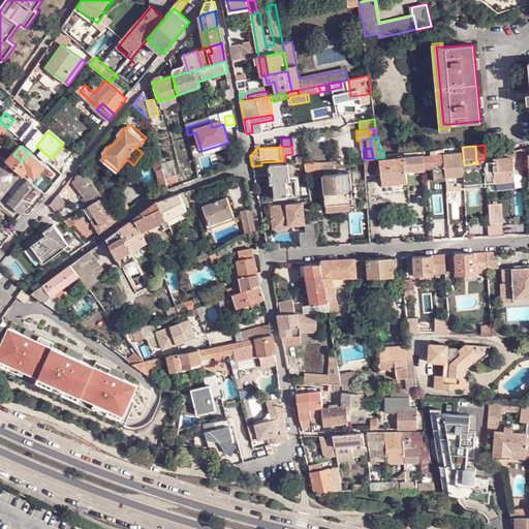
[(523,149),(500,154),(501,158),(514,157),(515,173),(524,173),(524,163),(523,149)]
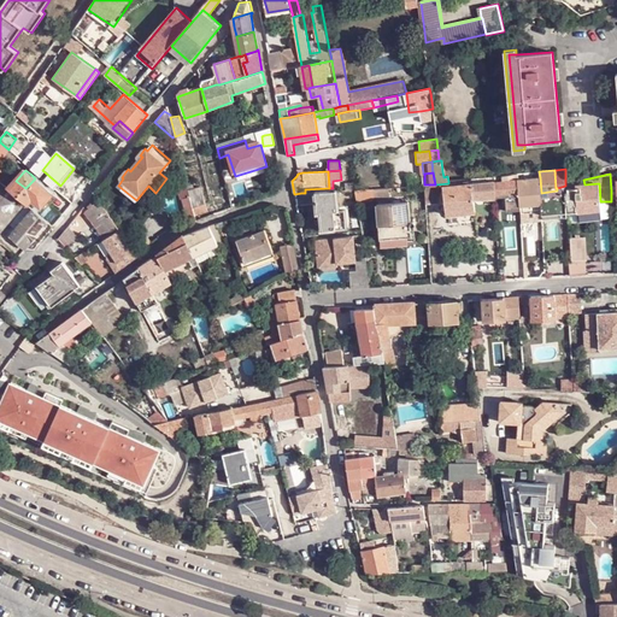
[(519,205),(521,205),(541,203),(541,193),(540,177),(518,180),(518,192),(519,205)]
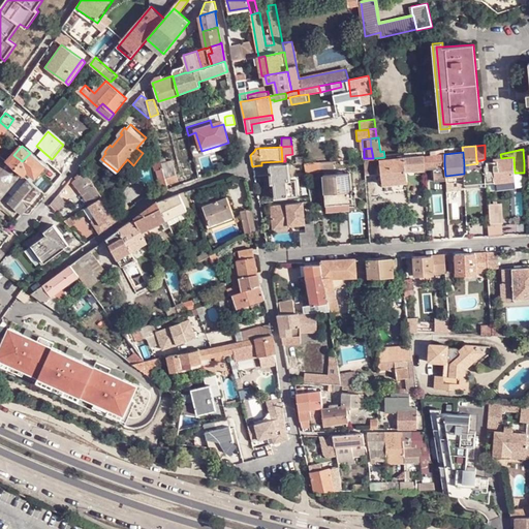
[(13,155),(8,162),(25,176),(28,172),(33,176),(36,178),(41,173),(45,166),(31,154),(30,153),(22,161),(13,155)]
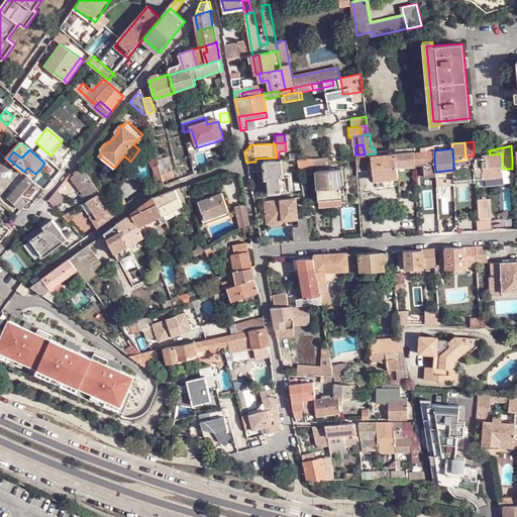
[(426,151),(414,152),(414,163),(434,161),(434,150),(426,151)]
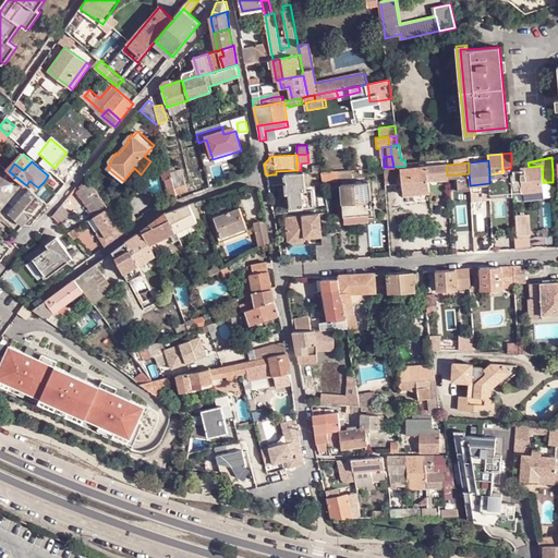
[(447,176),(447,165),(400,169),(403,194),(429,191),(428,179),(448,178),(447,176)]
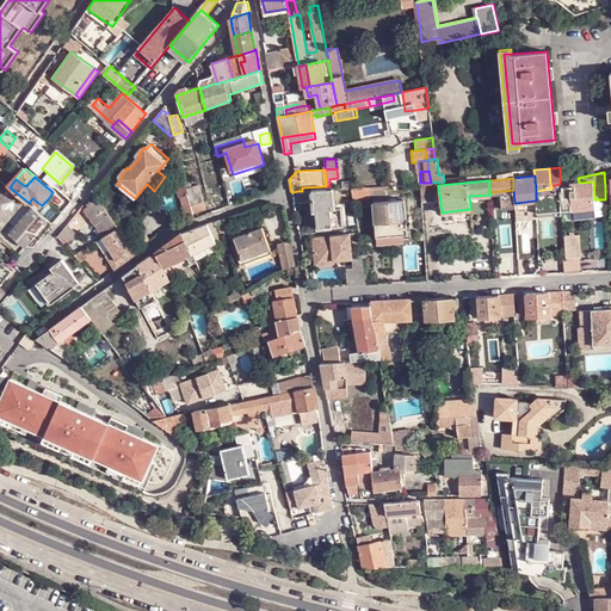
[(62,193),(72,202),(81,190),(72,181),(68,186),(62,193)]
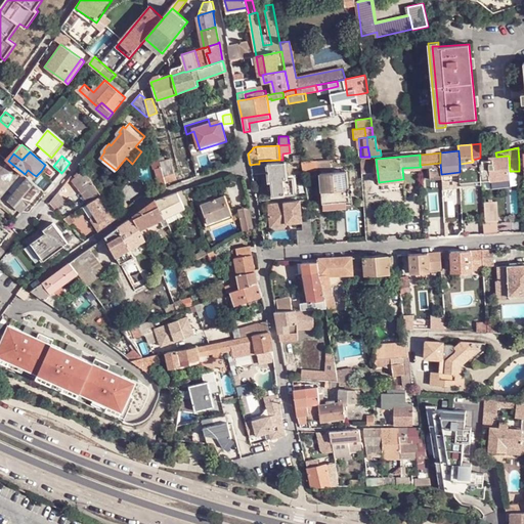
[(162,164),(160,156),(153,159),(156,169),(163,167),(162,164)]
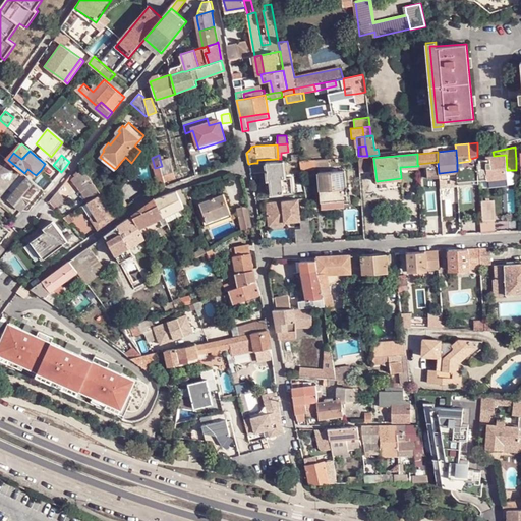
[(486,160),(478,161),(479,178),(487,178),(487,179),(508,176),(507,170),(506,155),(494,156),(486,157),(486,160)]
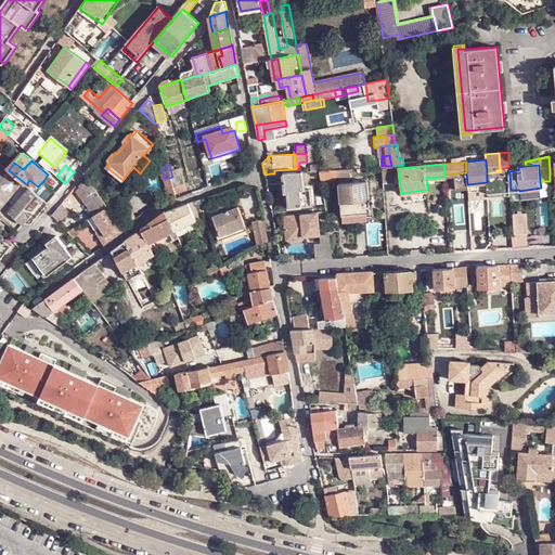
[(394,182),(392,166),(391,166),(382,166),(383,183),(394,182)]
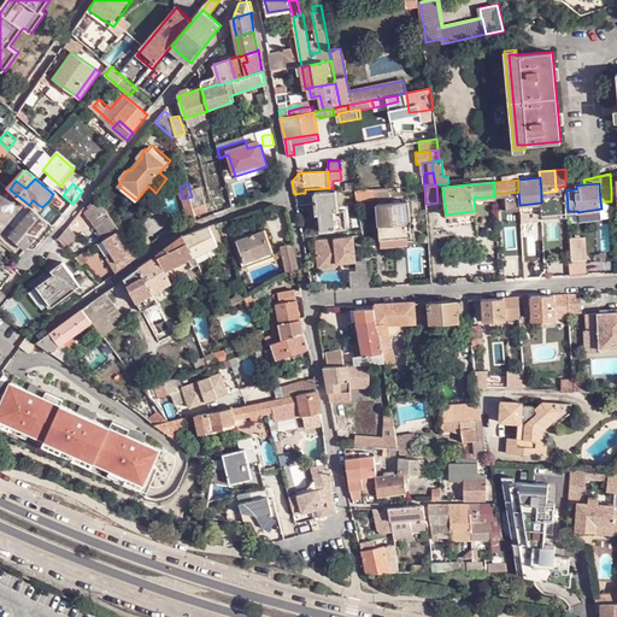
[(541,203),(542,213),(568,211),(566,191),(565,186),(557,188),(557,191),(541,193),(541,203)]
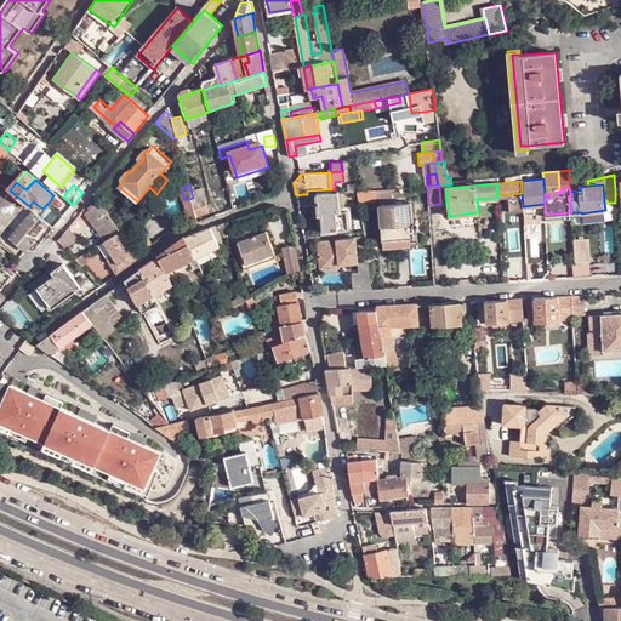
[(392,199),(391,189),(376,189),(377,200),(392,199)]
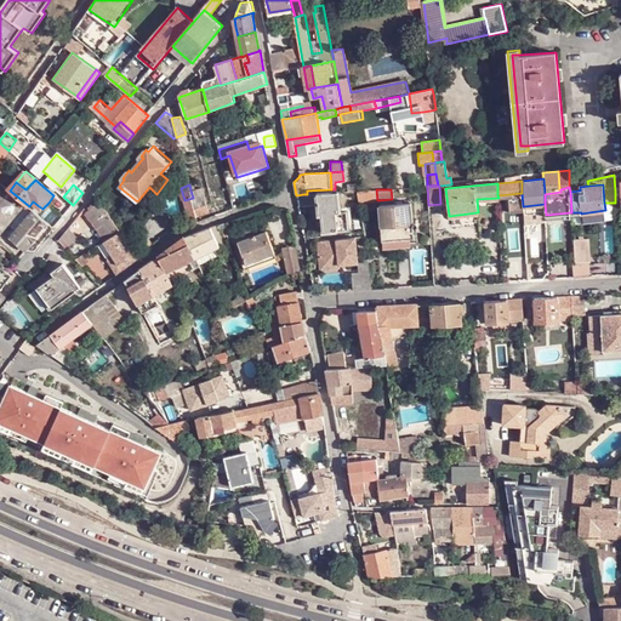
[(193,198),(197,217),(209,214),(204,192),(192,194),(193,198)]
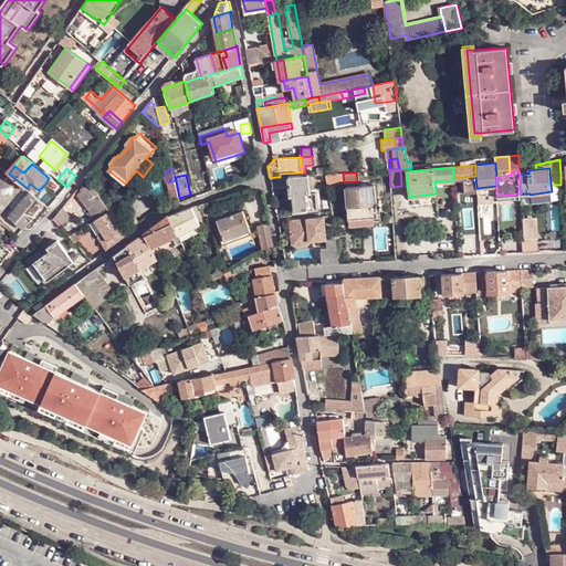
[(311,194),(310,175),(302,176),(290,177),(291,186),(291,195),(294,195),(311,194)]
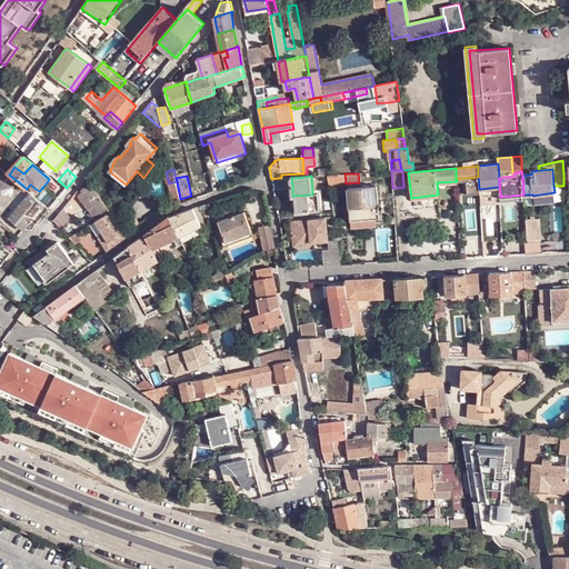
[(456,179),(457,181),(463,181),(465,195),(480,193),(480,189),(479,189),(478,177),(456,179)]
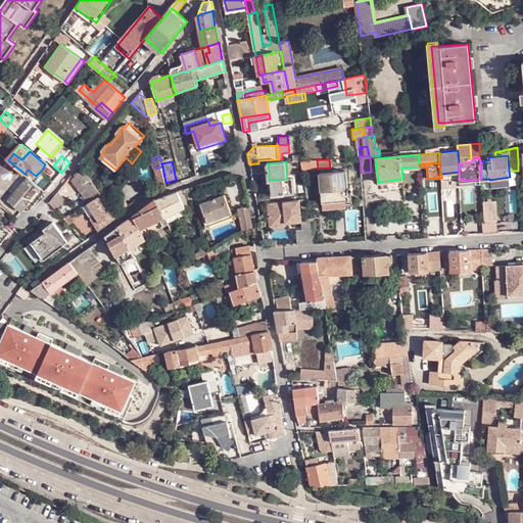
[(92,178),(83,163),(70,178),(73,180),(84,170),(92,178)]
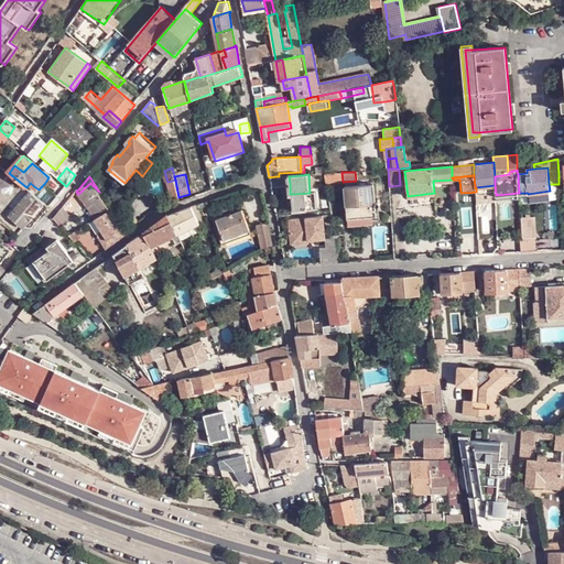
[(279,176),(277,176),(278,185),(290,185),(289,176),(279,176)]
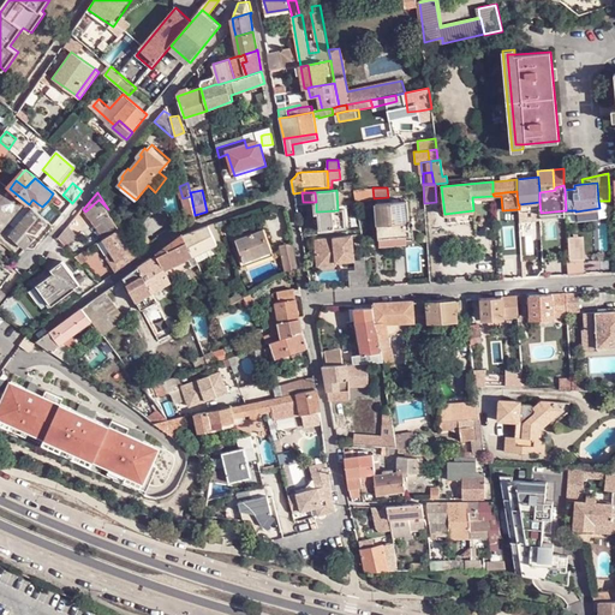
[(189,222),(196,220),(195,215),(191,196),(183,198),(189,222)]
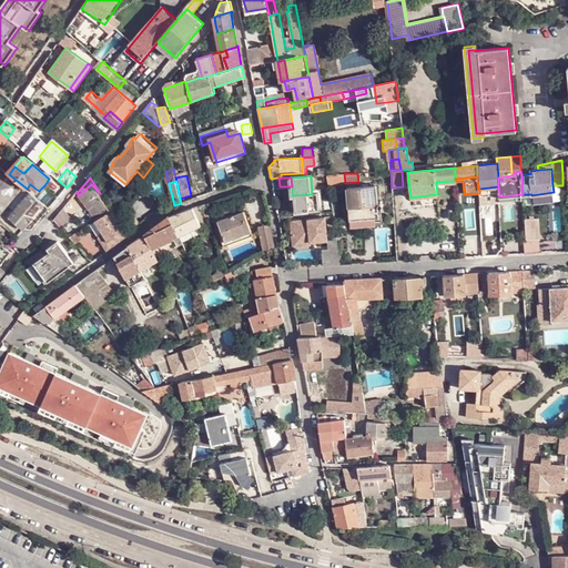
[(27,189),(31,194),(36,189),(30,184),(27,189)]
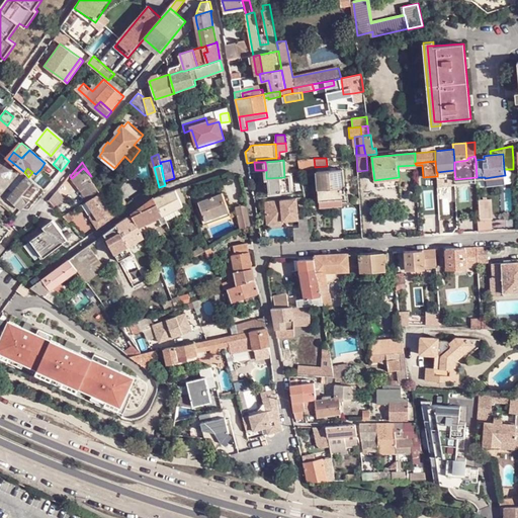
[(101,192),(91,176),(83,168),(72,178),(78,186),(80,185),(90,199),(101,192)]
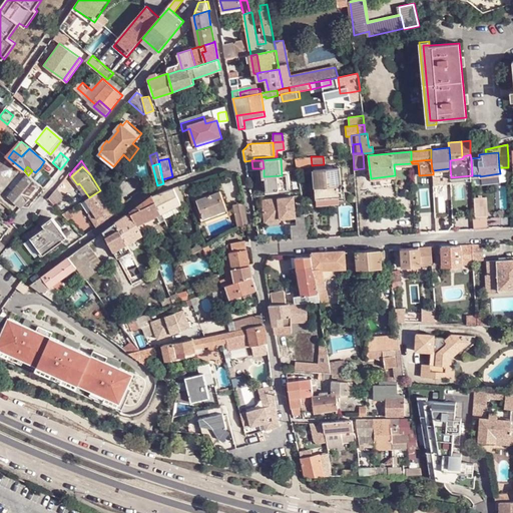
[(321,198),(339,197),(342,196),(340,167),(314,169),(316,198),(317,198),(321,198)]
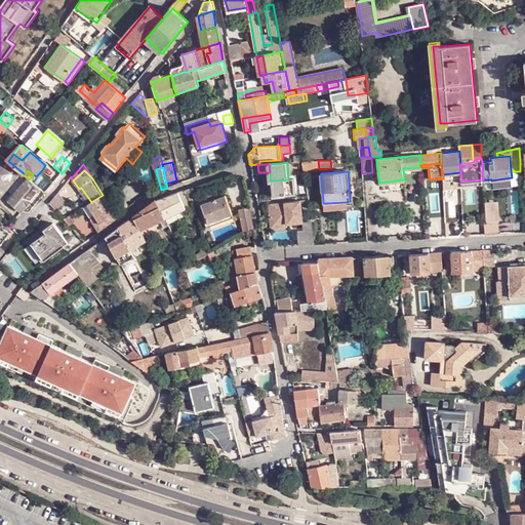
[(22,211),(41,189),(29,179),(16,194),(14,193),(12,195),(14,196),(10,202),(22,211)]
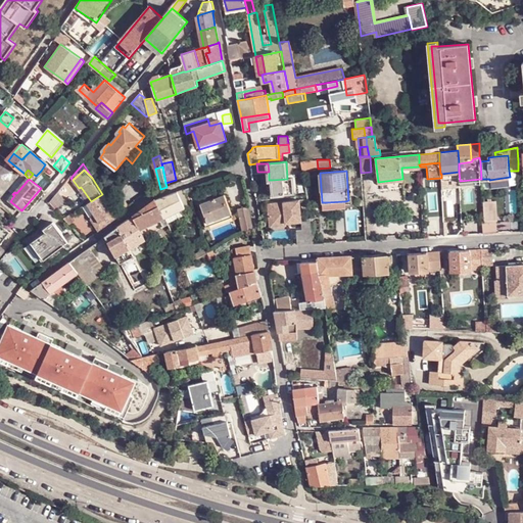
[(292,179),(287,179),(272,180),(273,194),(293,193),(292,179)]
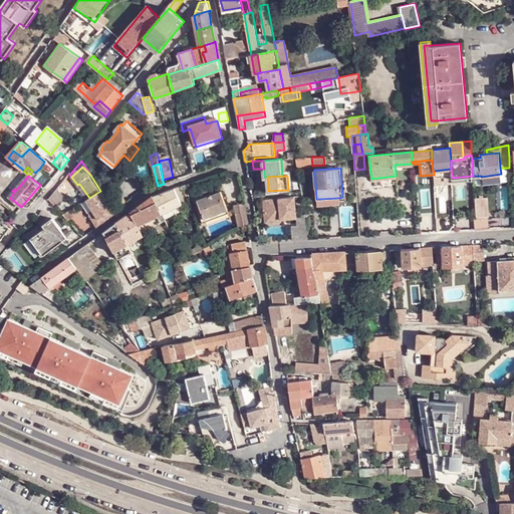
[(165,192),(155,195),(162,213),(181,204),(182,204),(176,188),(165,192)]
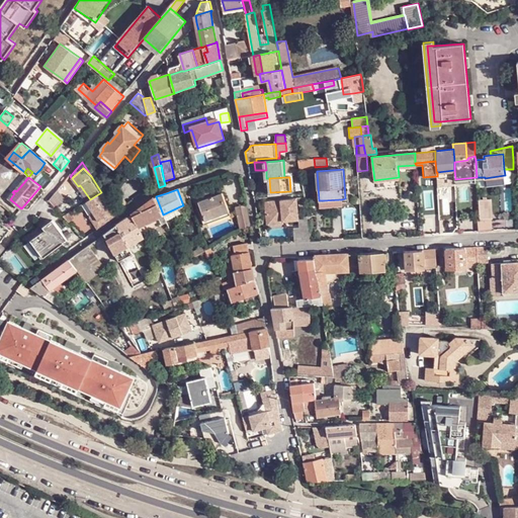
[(58,190),(50,200),(57,208),(66,199),(58,190)]
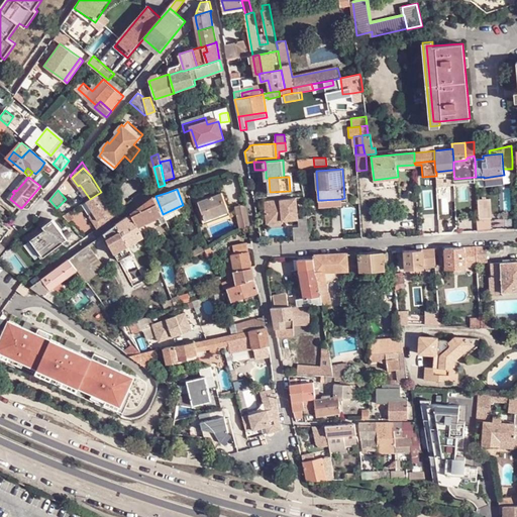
[(108,203),(101,192),(90,199),(99,212),(98,213),(105,223),(116,215),(108,203)]
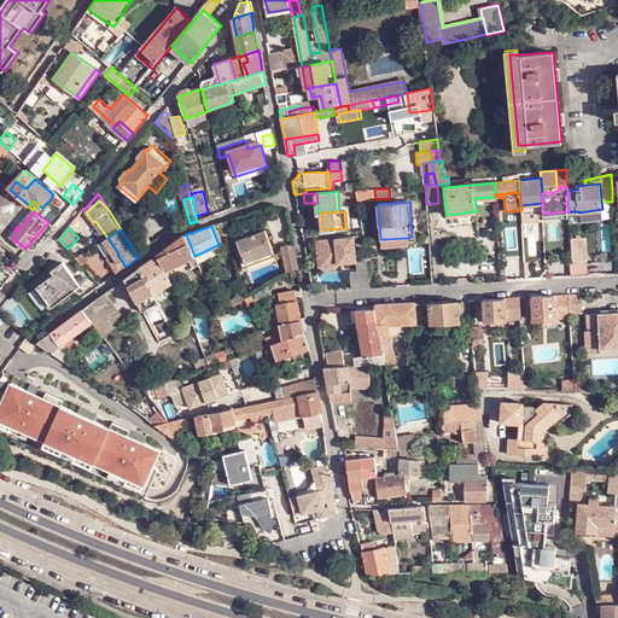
[(266,229),(238,239),(240,246),(246,263),(274,252),(266,229)]
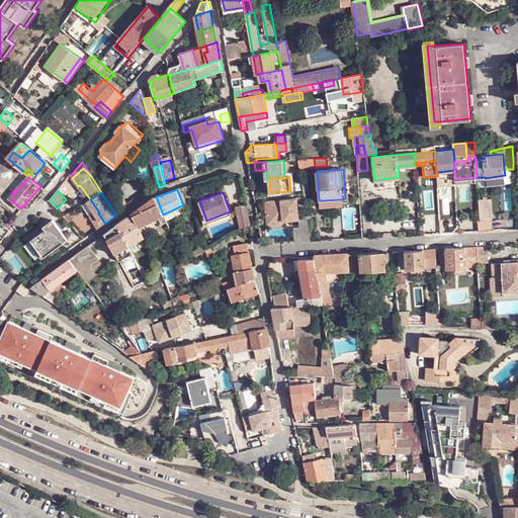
[(144,205),(132,214),(139,228),(163,214),(156,196),(144,205)]
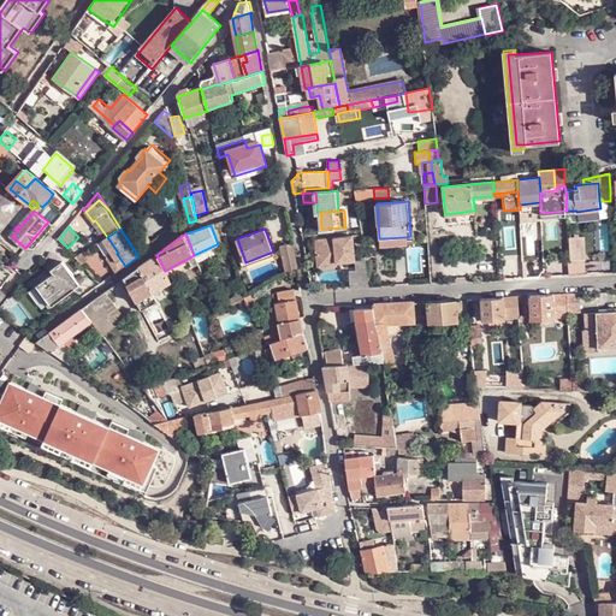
[(0,241),(6,247),(10,243),(3,236),(0,235),(0,241)]
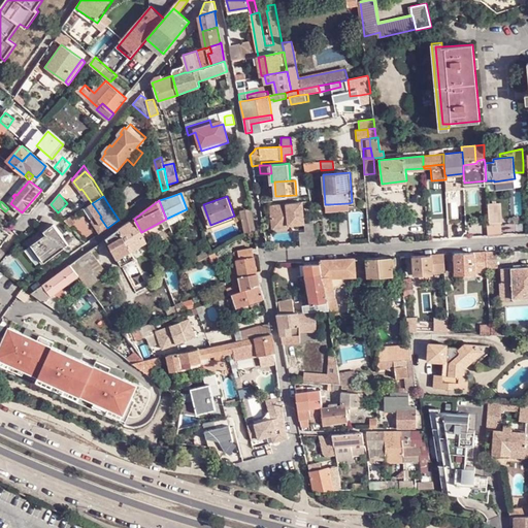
[(245,236),(256,231),(252,202),(240,204),(245,236)]
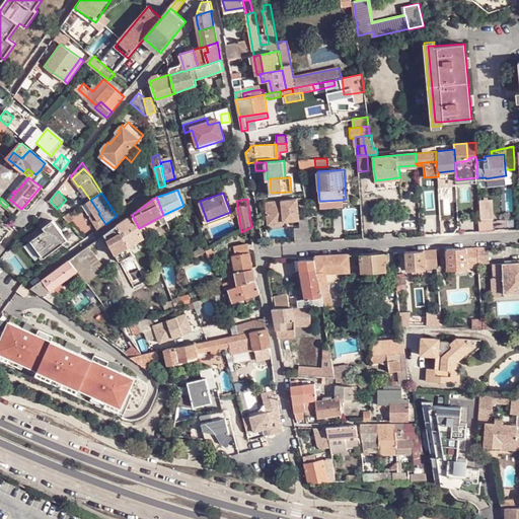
[(295,199),(264,202),(266,223),(282,221),(297,220),(295,199)]
